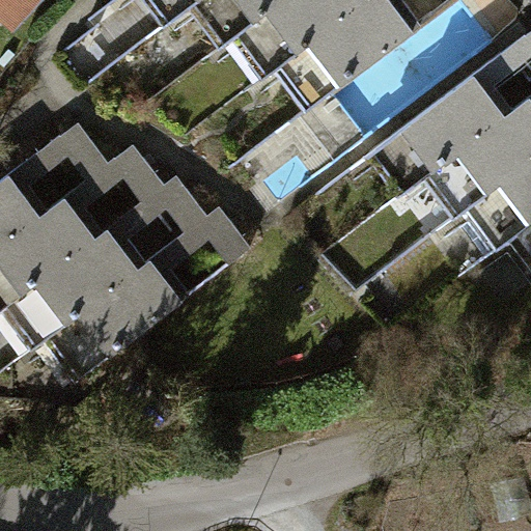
[(0,0),(0,16),(16,30),(40,0),(0,0)]
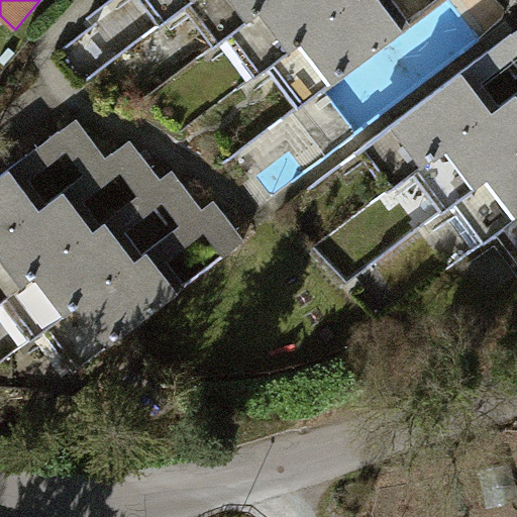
[(185,6),(192,0),(143,0),(162,23),(185,6)]
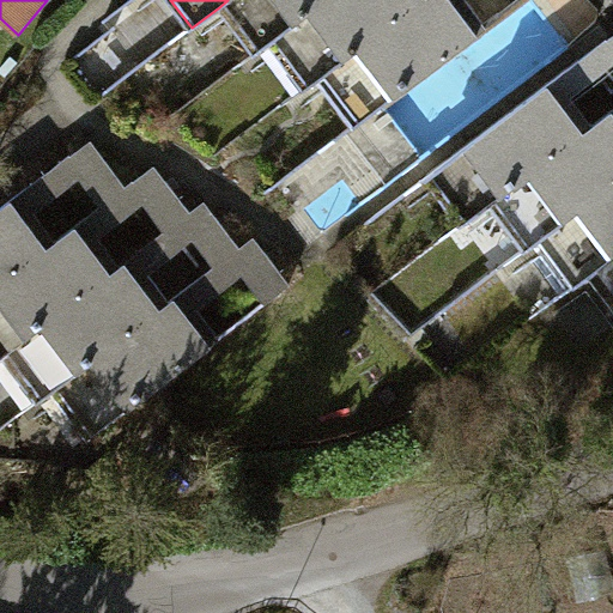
[(274,40),(327,0),(228,0),(219,7),(256,54),(274,40)]
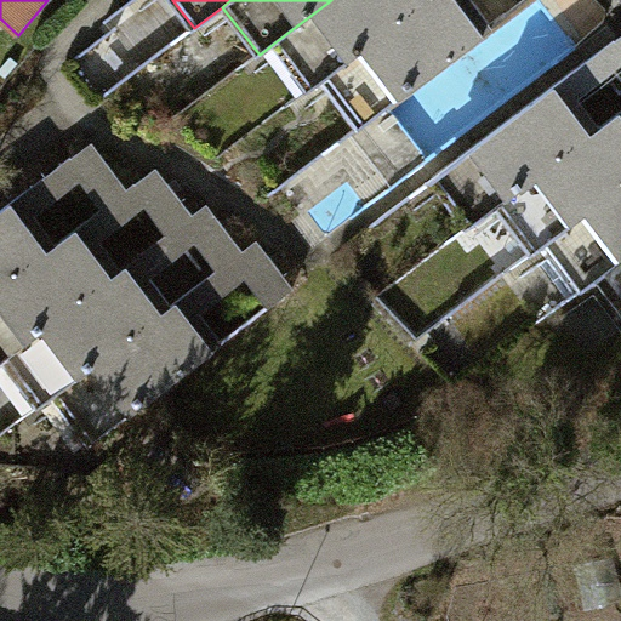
[(314,87),(324,80),(429,0),(331,0),(278,40),(314,87)]
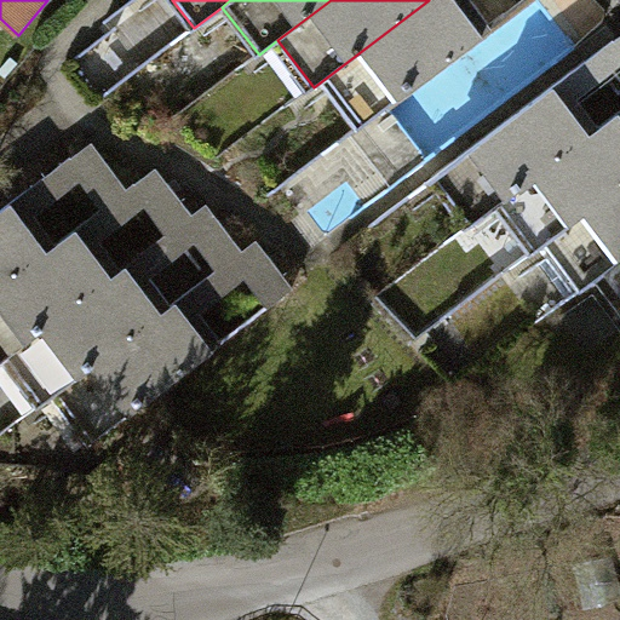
[(429,0),(323,80),(360,130),(530,0),(429,0)]
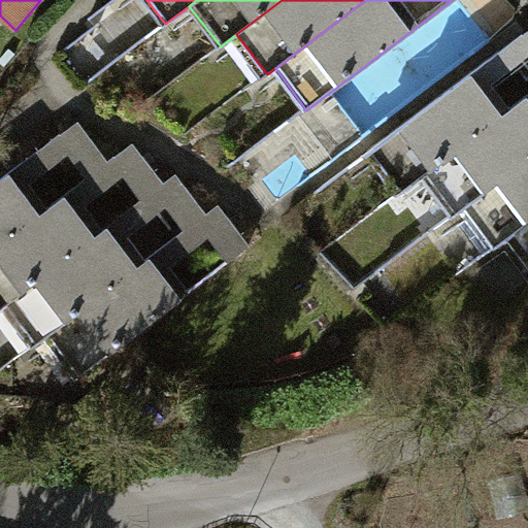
[(424,175),(527,96),(527,32),(374,150),(405,190),(424,175)]
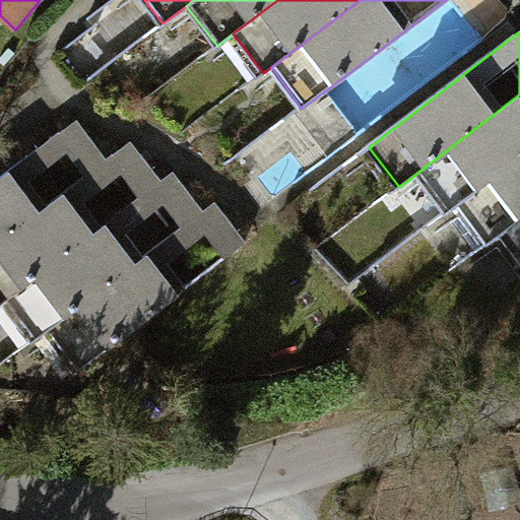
[(459,204),(519,157),(519,94),(417,173),(449,212),(459,204)]
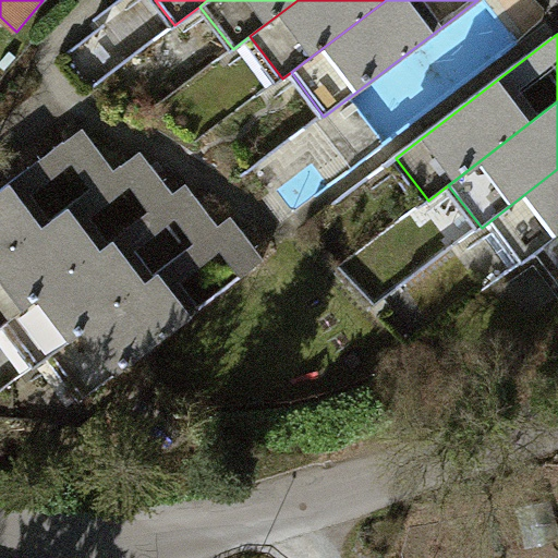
[(0,257),(116,171),(84,129),(0,191),(0,257)]
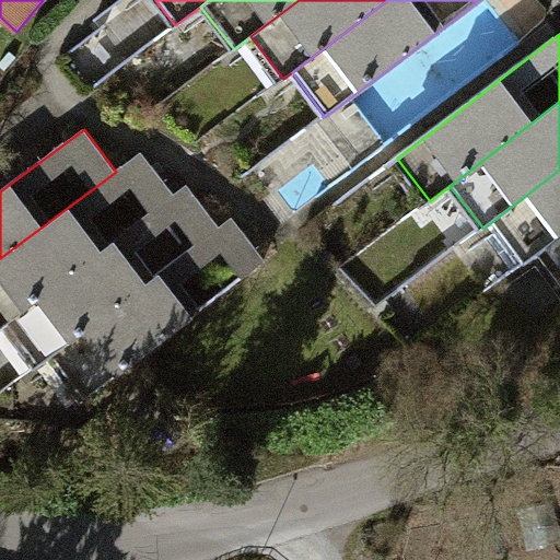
[(0,326),(175,195),(142,151),(116,172),(0,258),(0,326)]
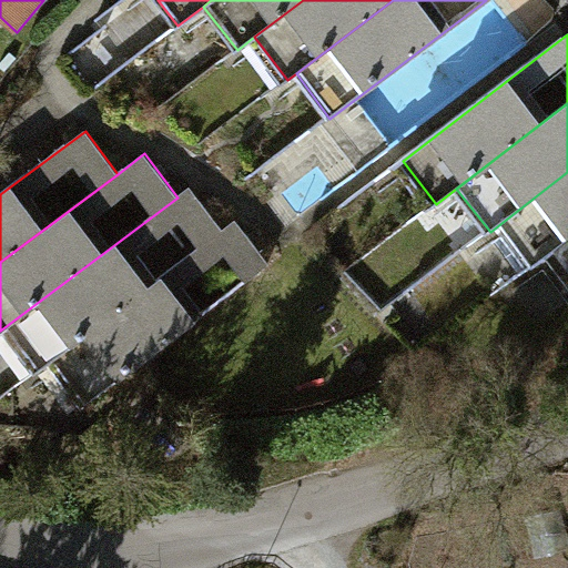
[(548,255),(567,240),(567,172),(501,223),(535,265),(548,255)]
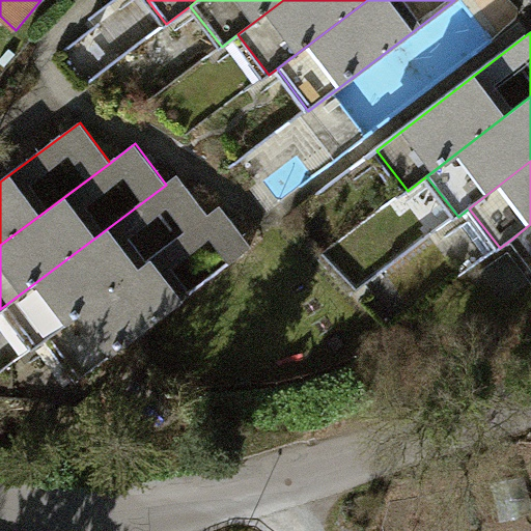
[(45,339),(208,215),(178,175),(166,185),(0,309),(31,350),(45,339)]
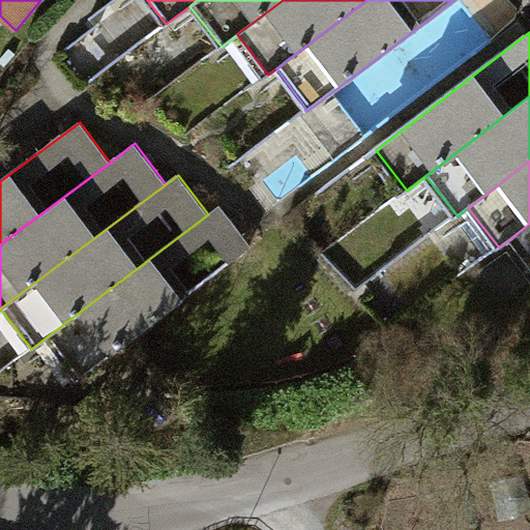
[(221,205),(208,214),(45,339),(76,380),(252,246),(221,205)]
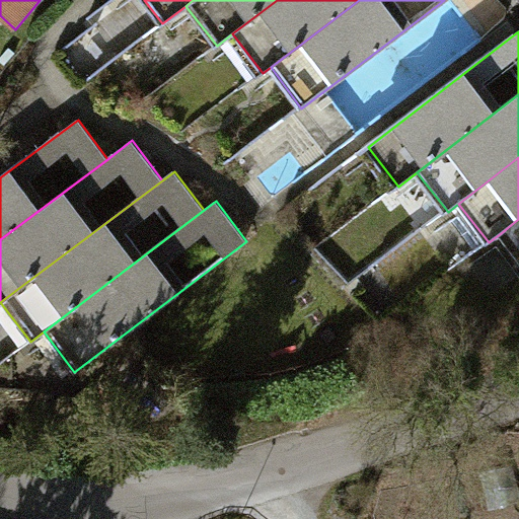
[(518,219),(501,233),(518,256),(518,219)]
